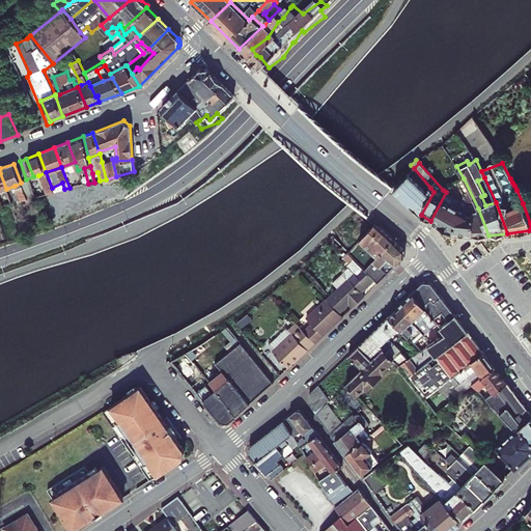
[(52,188),(46,172),(38,175),(47,194),(54,192),(52,188)]
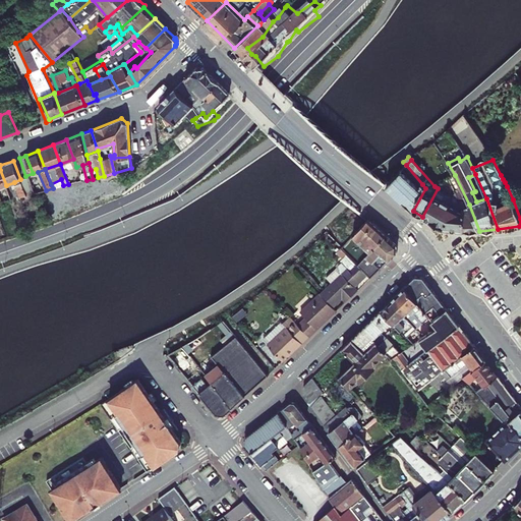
[(403,201),(413,211),(425,188),(422,184),(418,188),(401,171),(387,186),(403,201)]
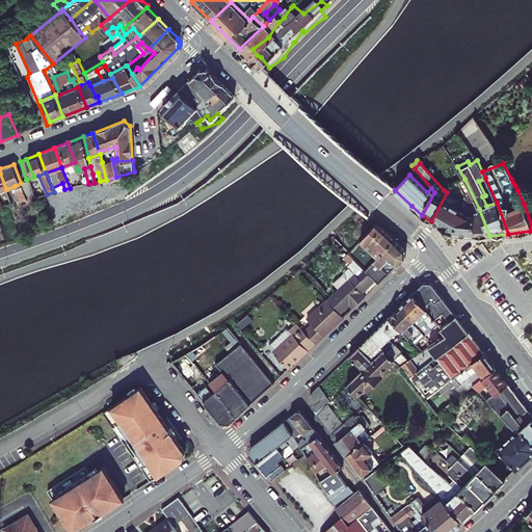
[(473,236),(489,236),(479,209),(464,179),(458,182),(466,197),(472,212),(473,236)]
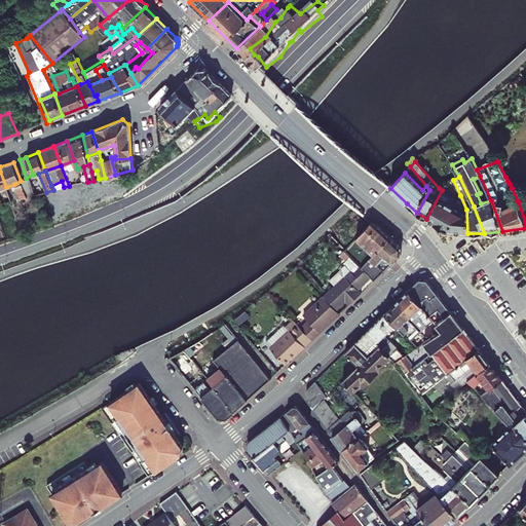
[(29,178),(21,181),(14,184),(20,200),(35,196),(29,178)]
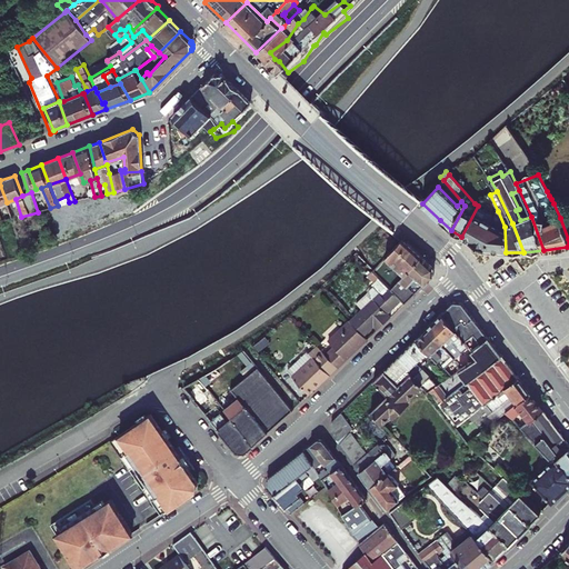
[(485,250),(506,252),(505,227),(498,211),(492,213),(478,206),(461,237),(485,250)]
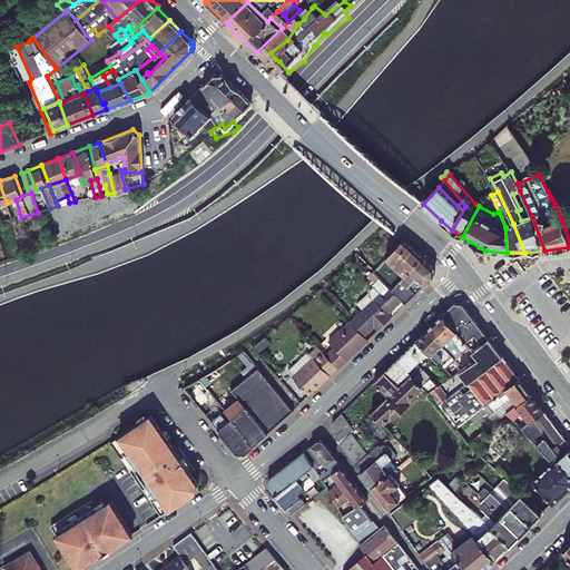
[(386,258),(405,276),(423,257),(404,238),(386,258)]
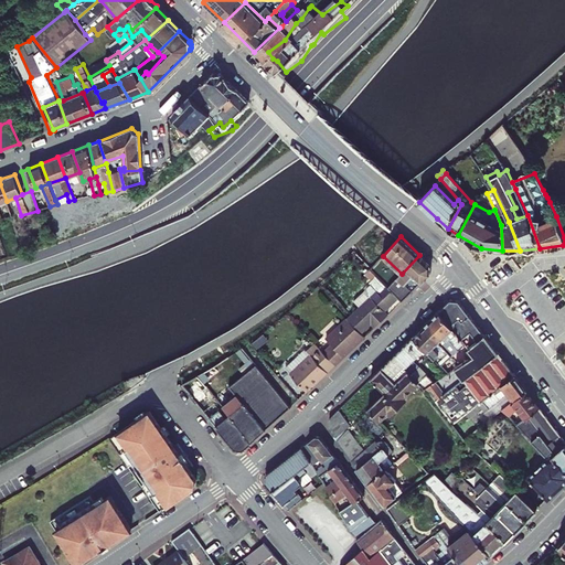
[(388,287),(394,292),(397,297),(402,301),(409,295),(412,292),(432,274),(430,265),(419,255),(402,274),(388,287)]
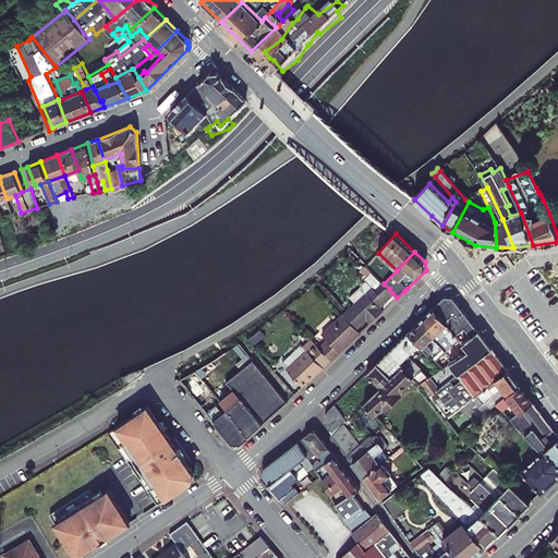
[(343,315),(356,329),(366,320),(372,315),(375,319),(384,311),(379,306),(392,293),(389,289),(384,283),(366,266),(362,270),(368,277),(367,280),(362,286),(365,293),(355,303),(343,315)]
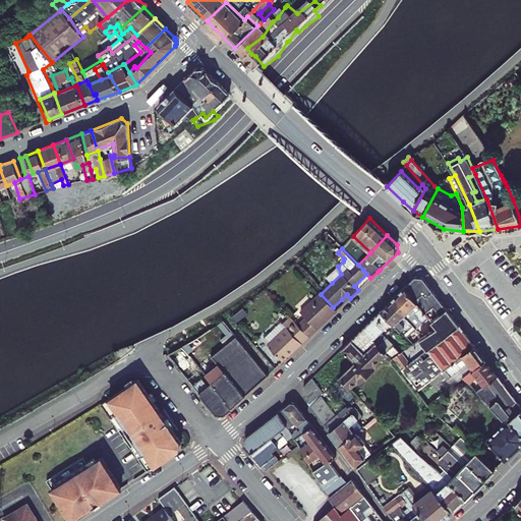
[(327,278),(332,283),(341,274),(338,267),(327,278)]
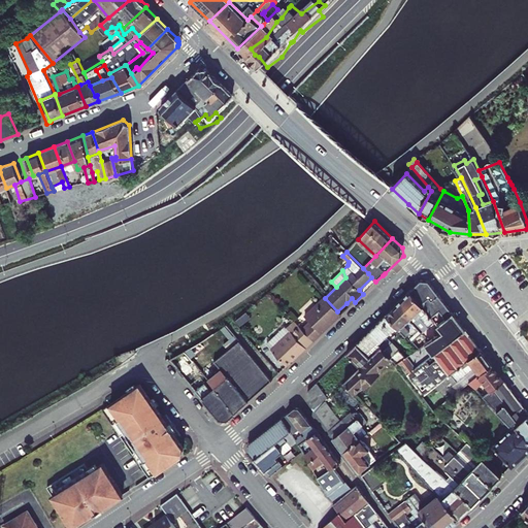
[(421,281),(410,290),(420,302),(426,297),(430,302),(428,303),(430,305),(432,304),(434,302),(432,300),(439,295),(428,281),(421,281)]
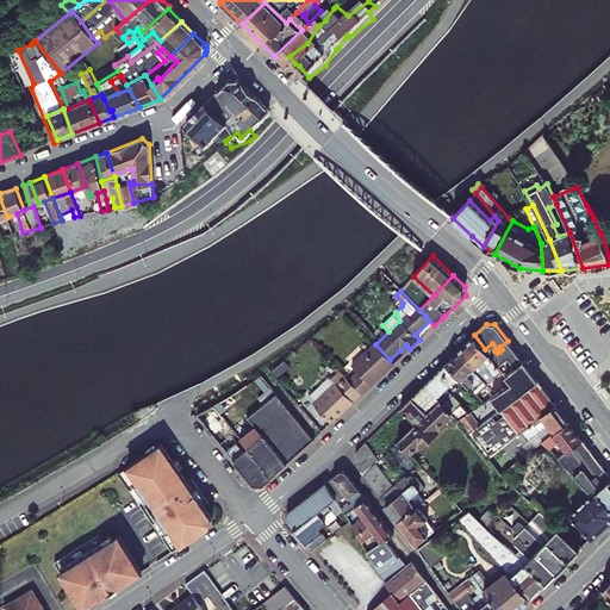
[(474,335),(459,350),(489,384),(498,375),(508,386),(512,384),(506,375),(503,371),(485,349),(474,335)]
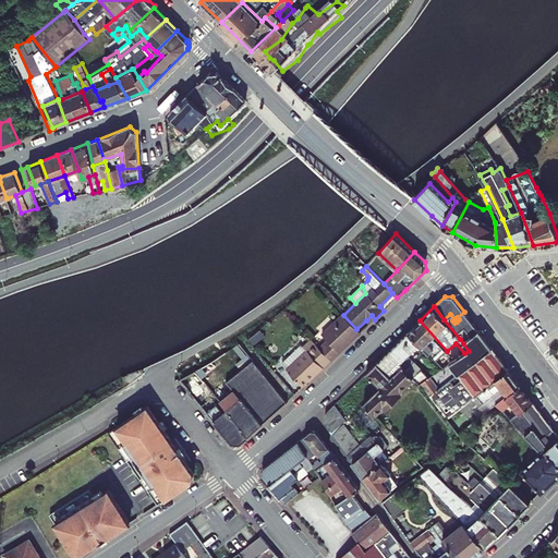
[(460,339),(463,343),(478,331),(464,312),(457,317),(459,319),(457,322),(455,323),(452,320),(455,319),(450,314),(444,319),(460,339)]
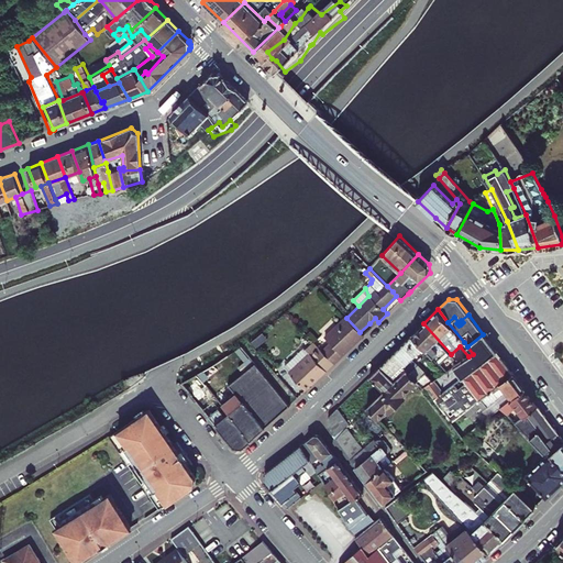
[(323,351),(334,363),(364,335),(360,332),(346,318),(346,317),(345,317),(326,337),(331,343),(323,351)]
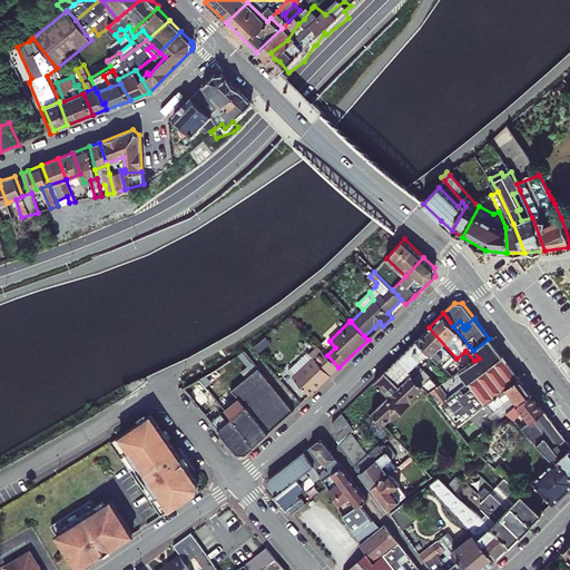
[(445,369),(457,359),(429,327),(418,338),(431,354),(445,369)]
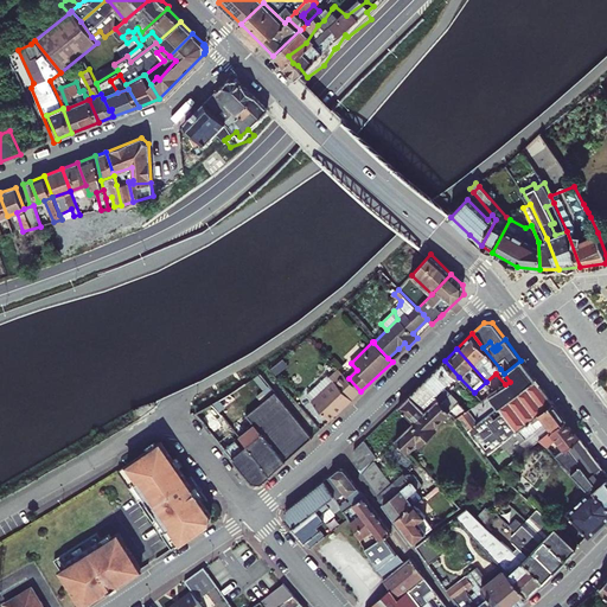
[(445,360),(410,395),(426,410),(438,400),(449,410),(448,410),(457,419),(458,417),(467,410),(443,387),(453,378),(455,381),(459,377),(445,360)]
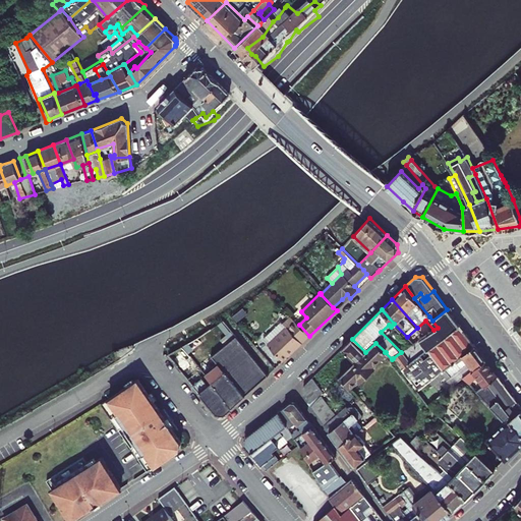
[(402,369),(417,391),(429,382),(441,372),(474,345),(447,309),(432,321),(438,328),(433,330),(420,340),(421,342),(405,352),(412,362),(410,363),(402,369)]
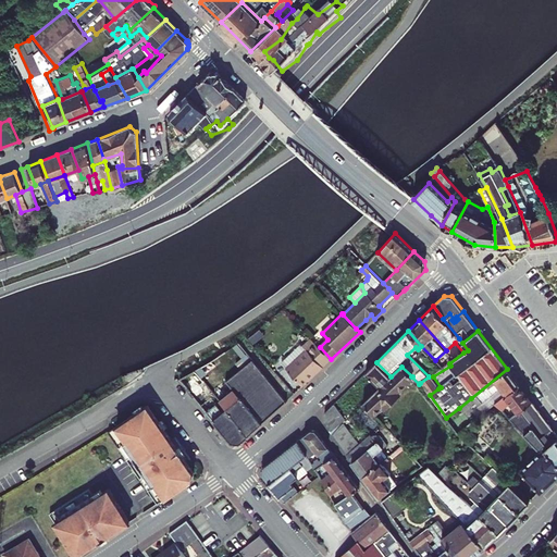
[(286,369),(304,386),(331,359),(320,347),(311,338),(302,346),(306,349),(296,359),(291,354),(282,362),(287,368),(286,369)]
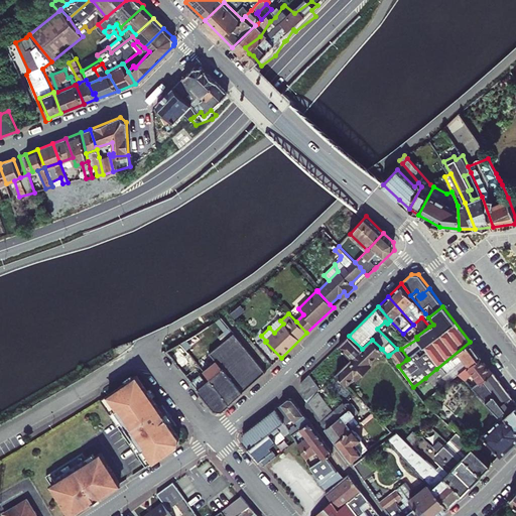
[(269,328),(274,333),(283,324),(280,320),(279,318),(269,328)]
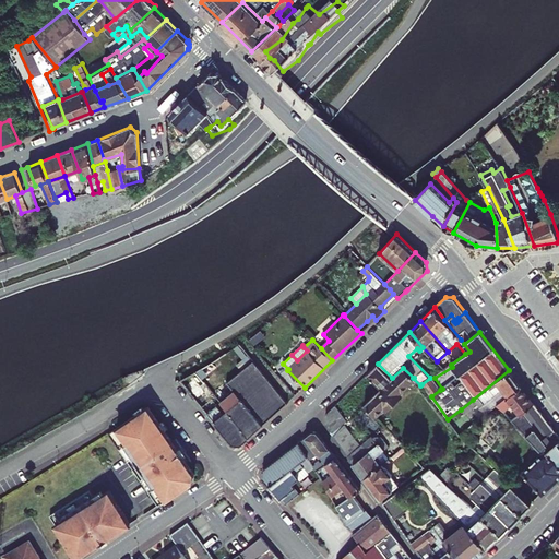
[(253,360),(228,381),(235,390),(246,403),(258,392),(275,414),(288,403),(253,360)]
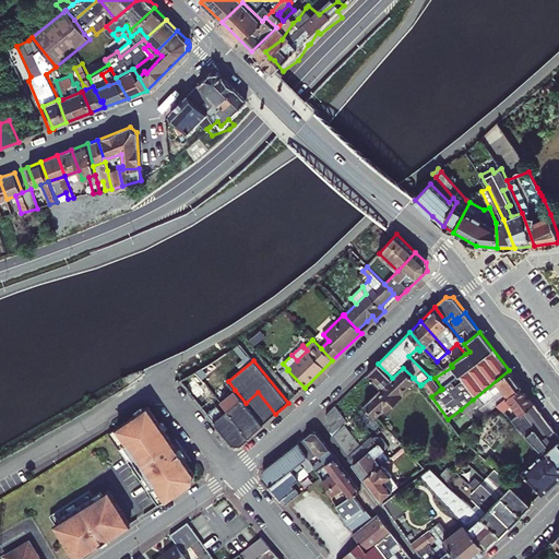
[(197,371),(205,382),(219,370),(212,361),(197,371)]
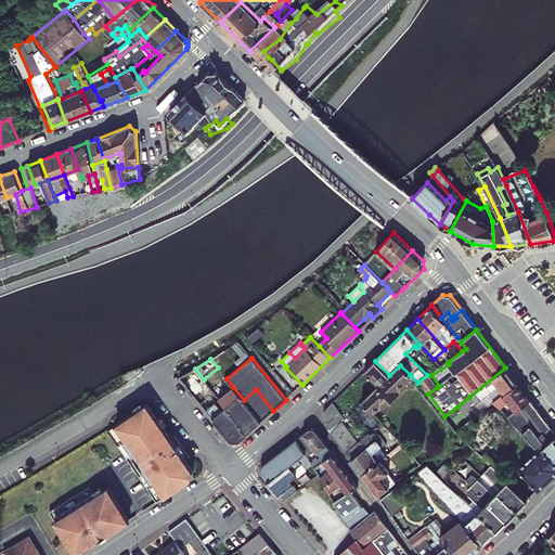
[(375,361),(364,371),(378,385),(362,401),(372,412),(382,403),(386,403),(397,394),(397,389),(410,375),(411,375),(400,365),(389,375),(375,361)]
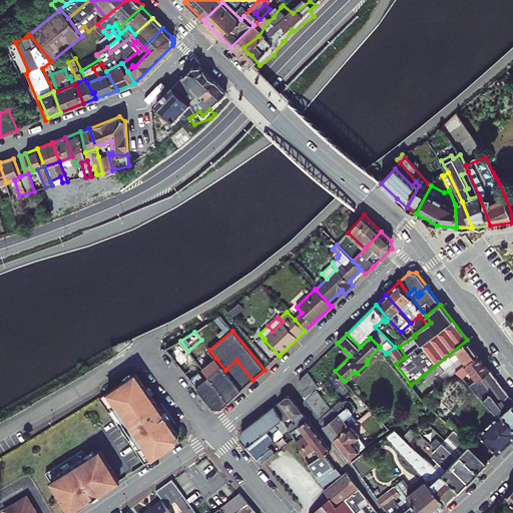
[(456,372),(478,354),(467,340),(434,367),(438,372),(435,374),(437,377),(435,378),(438,381),(440,385),(456,372)]
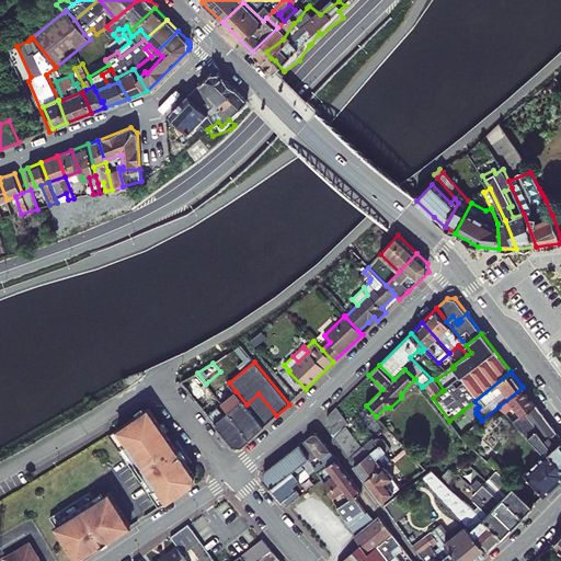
[(181,381),(192,395),(206,384),(197,373),(181,381)]
